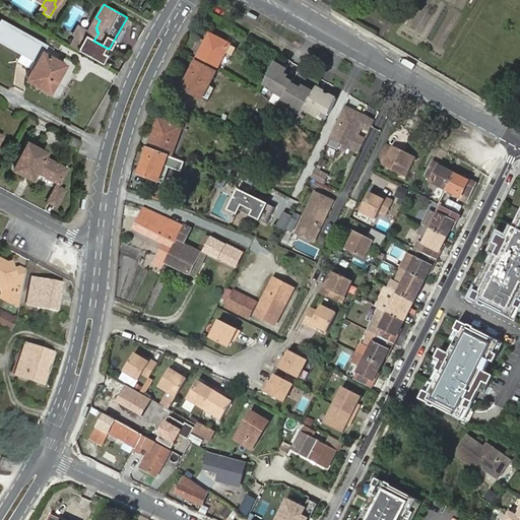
[(1,17),(0,19),(0,40),(21,52),(16,61),(33,70),(43,51),(51,55),(54,49),(47,45),(47,44),(1,17)]
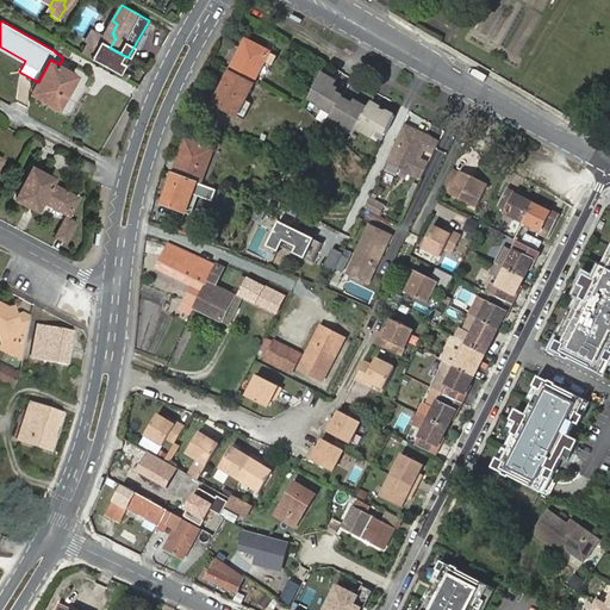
[(88,43),(82,54),(119,74),(124,63),(119,61),(123,55),(110,48),(116,38),(113,37),(114,35),(112,33),(117,24),(112,20),(104,36),(92,29),(86,42),(88,43)]
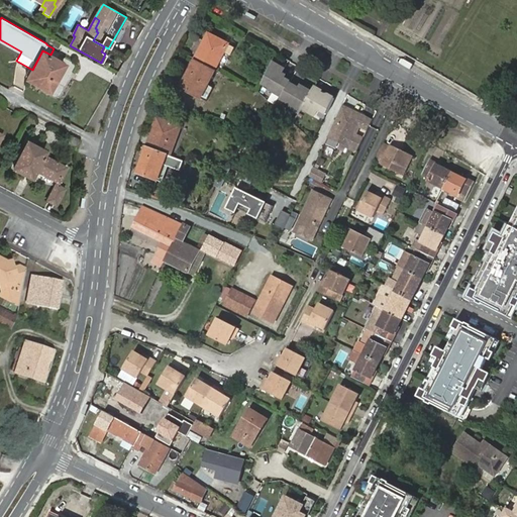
[(209,35),(196,61),(216,71),(225,53),(231,56),(234,47),(209,35)]
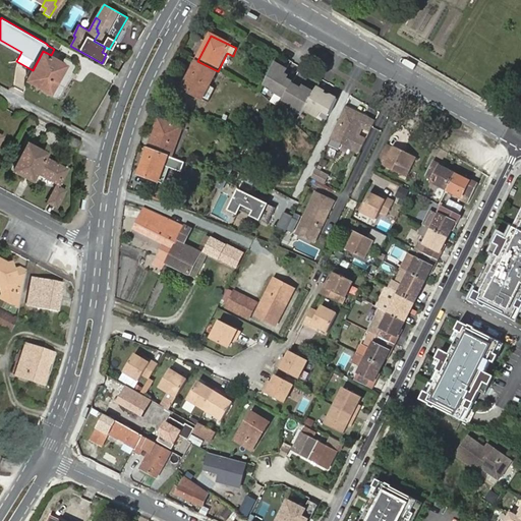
[(33,70),(27,78),(50,92),(65,64),(43,51),(33,70)]
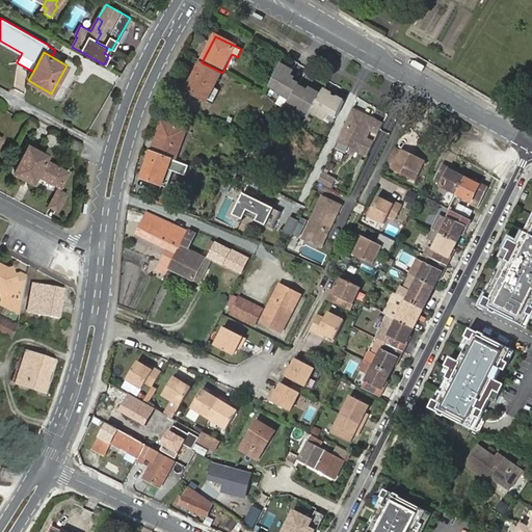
[(222,73),(202,62),(186,91),(207,102),(222,73)]
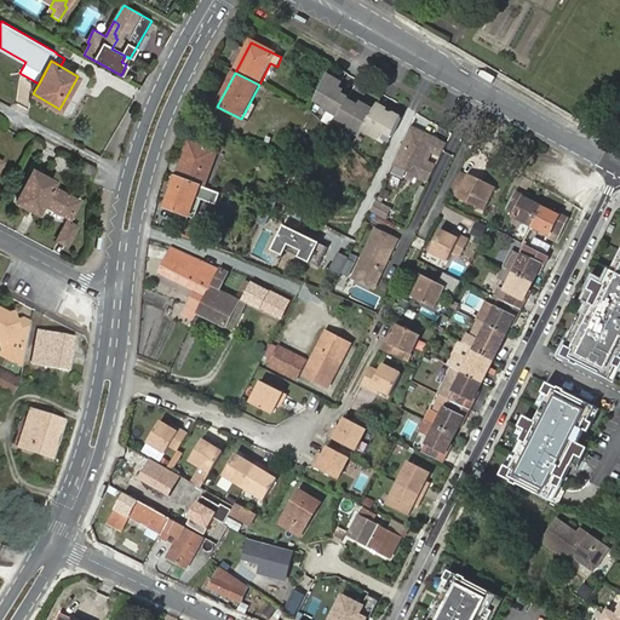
[(342,82),(327,74),(315,99),(319,103),(323,105),(326,109),(338,116),(337,119),(345,124),(350,130),(360,136),(362,130),(378,139),(382,133),(384,132),(392,137),(401,119),(378,104),(374,112),(362,104),(360,108),(348,101),(349,98),(340,95),(342,91),(338,89),(342,82)]
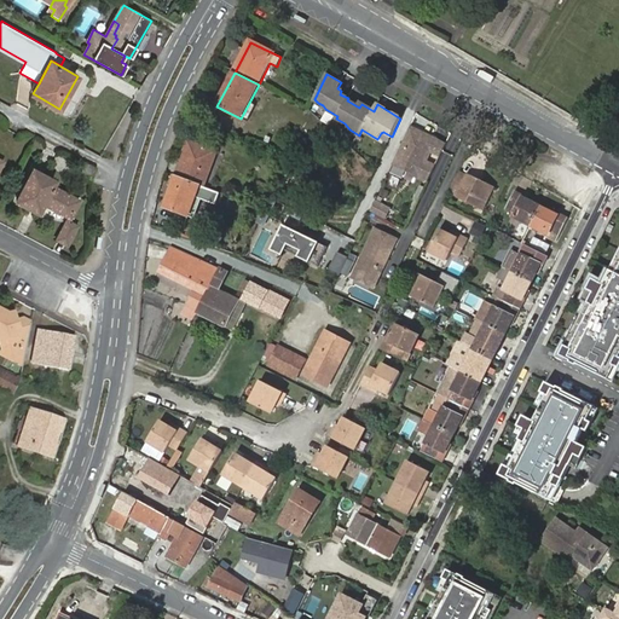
[(618,110),(612,106),(602,121),(612,127),(618,116),(618,110)]
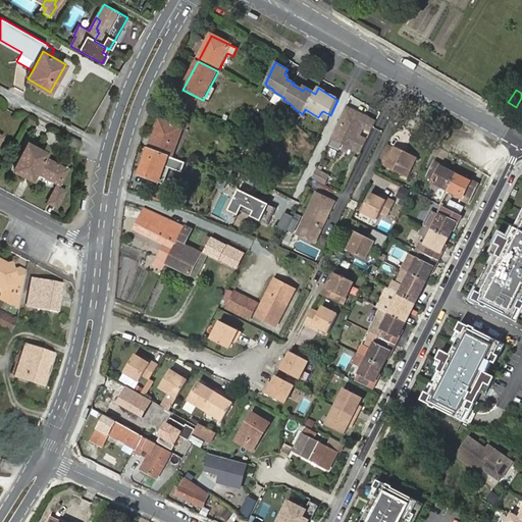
[(374,122),(346,107),(334,131),(331,138),(360,154),(366,141),(358,137),(362,129),(370,133),(374,122)]
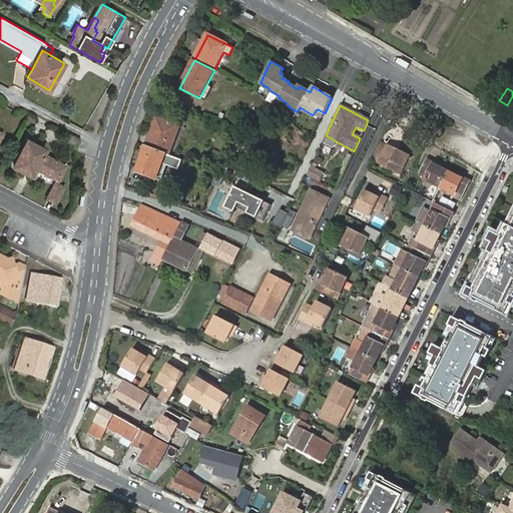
[(165,153),(168,154),(179,126),(157,118),(145,146),(165,153)]
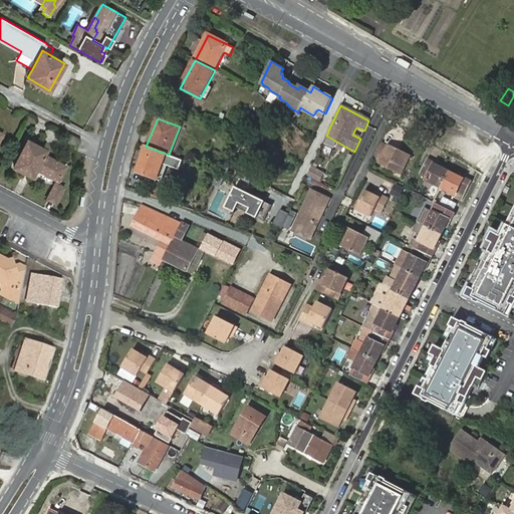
[(78,141),(69,136),(65,144),(73,149),(78,141)]
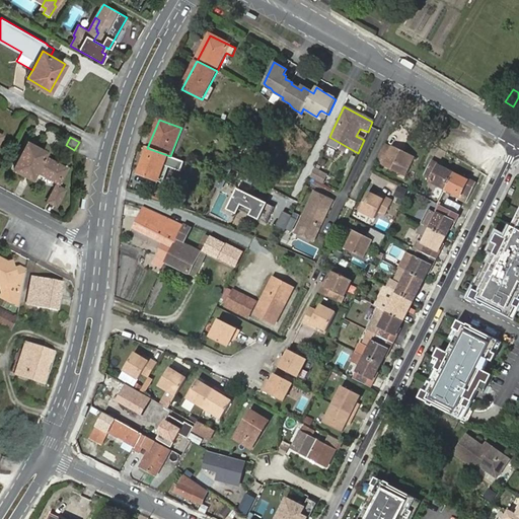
[(46,153),(26,143),(12,169),(24,176),(29,168),(57,182),(47,201),(56,206),(66,188),(58,182),(65,168),(44,156),(46,153)]
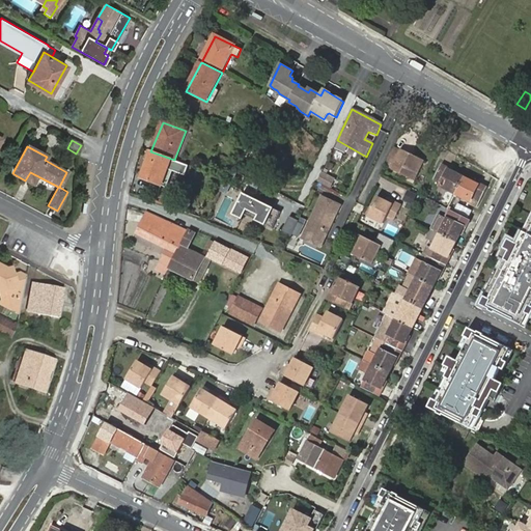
[(401,151),(394,148),(388,161),(395,165),(394,168),(416,178),(424,160),(402,149),(401,151)]
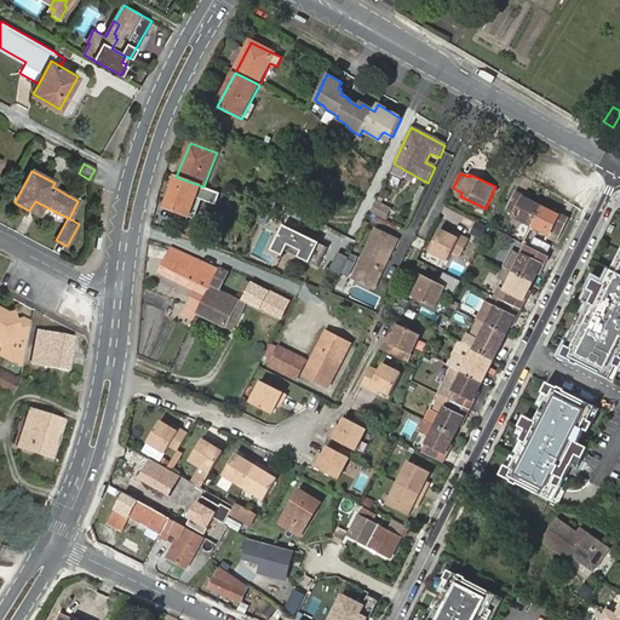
[(200,185),(176,177),(165,208),(189,217),(189,216),(196,199),(200,185)]
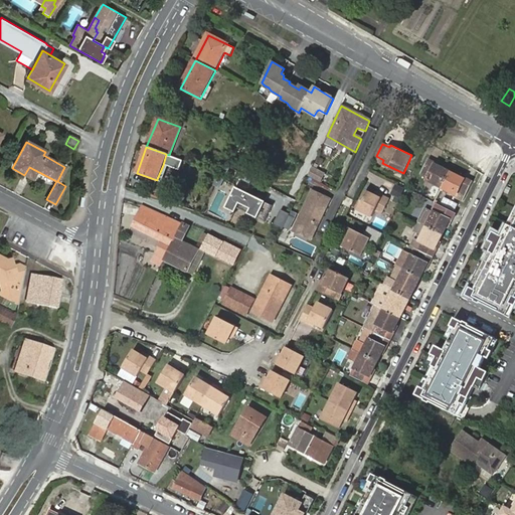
[(425,181),(442,189),(450,172),(444,169),(445,167),(430,159),(421,175),(426,178),(425,181)]
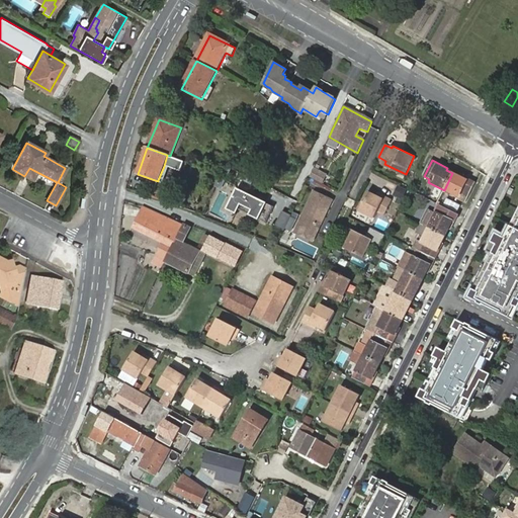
[(164,166),(158,180),(163,183),(169,168),(164,166)]
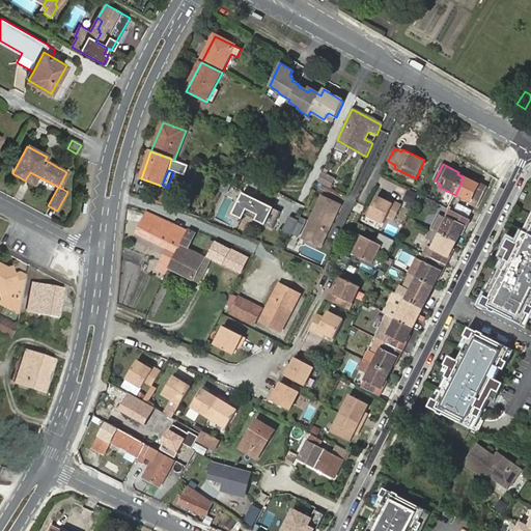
[(323,171),(318,182),(333,188),(337,177),(323,171)]
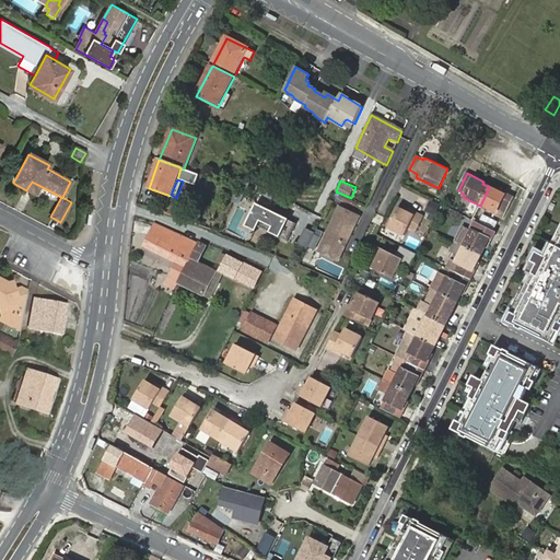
[(489,187),(480,206),(498,214),(500,211),(505,214),(514,197),(498,188),(496,190),(489,187)]
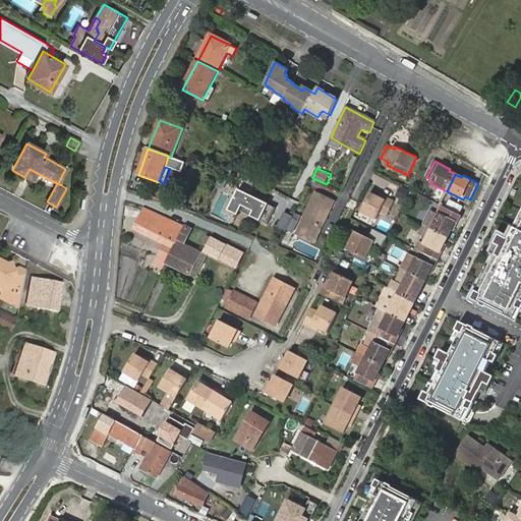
[(404,200),(411,190),(403,185),(396,195),(404,200)]
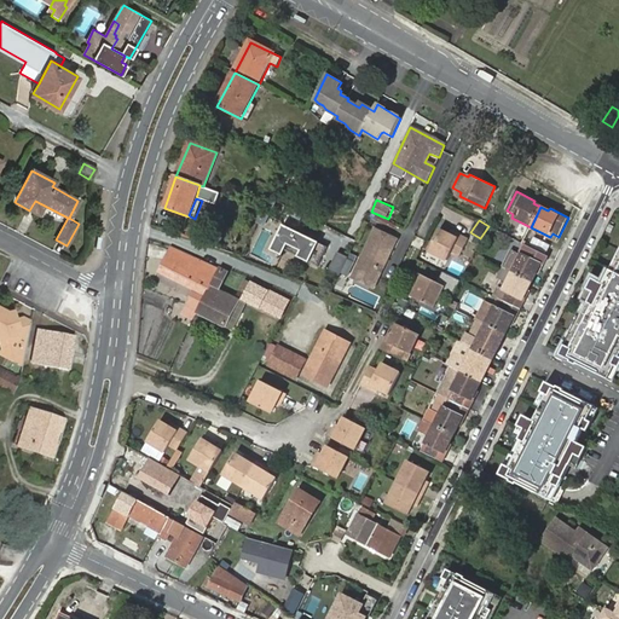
[(186,225),(183,236),(192,239),(196,229),(186,225)]
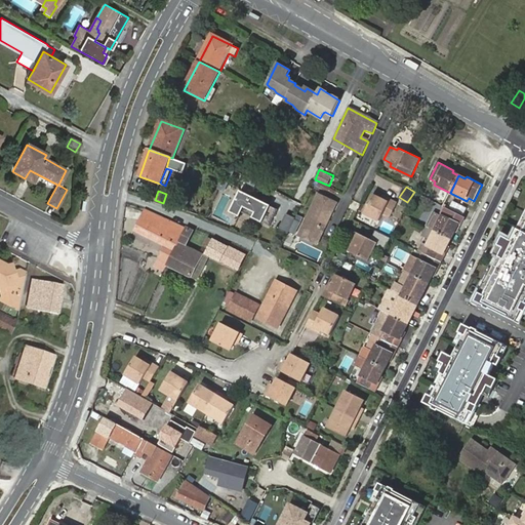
[(277,210),(239,192),(229,212),(239,217),(241,213),(269,227),(277,210)]
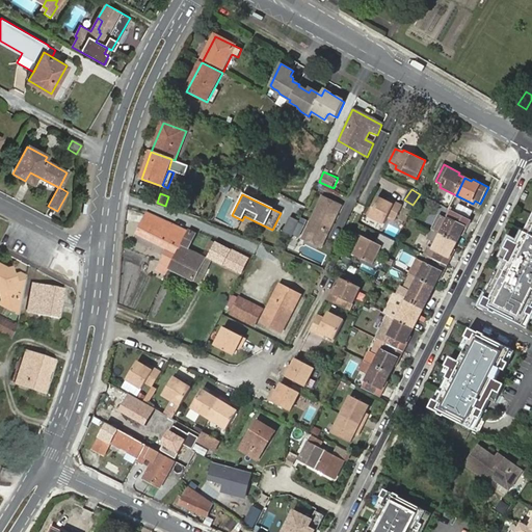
[(396,205),(389,202),(379,197),(370,215),(387,224),(390,217),(397,221),(405,206),(397,202),(396,205)]
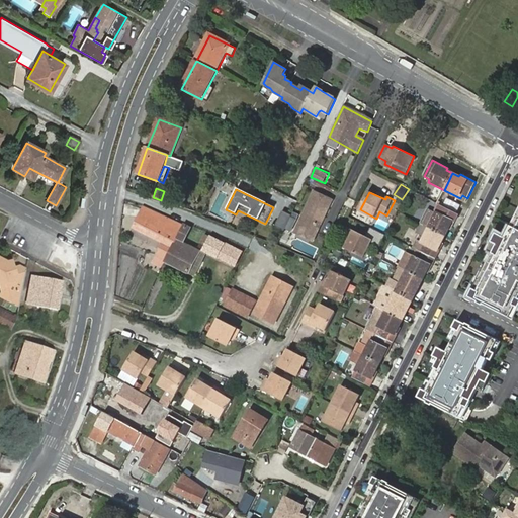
[(315,193),(294,233),(312,242),(332,202),(315,193)]
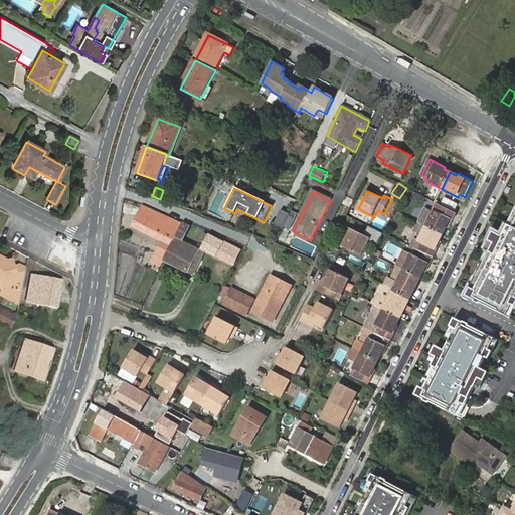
[(441,206),(455,213),(458,205),(445,198),(441,206)]
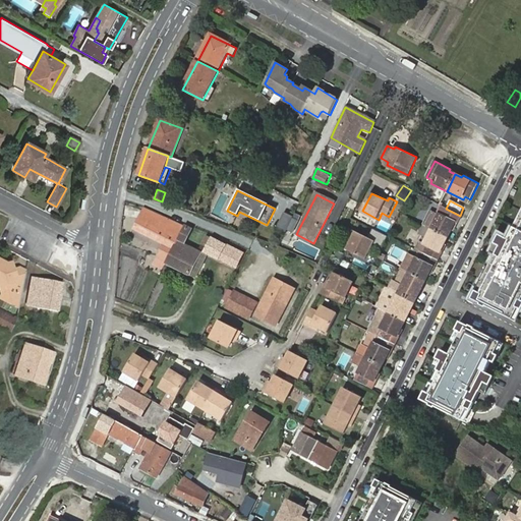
[(431,229),(448,237),(452,232),(453,232),(462,217),(460,216),(446,209),(442,206),(438,213),(439,214),(439,215),(431,229)]
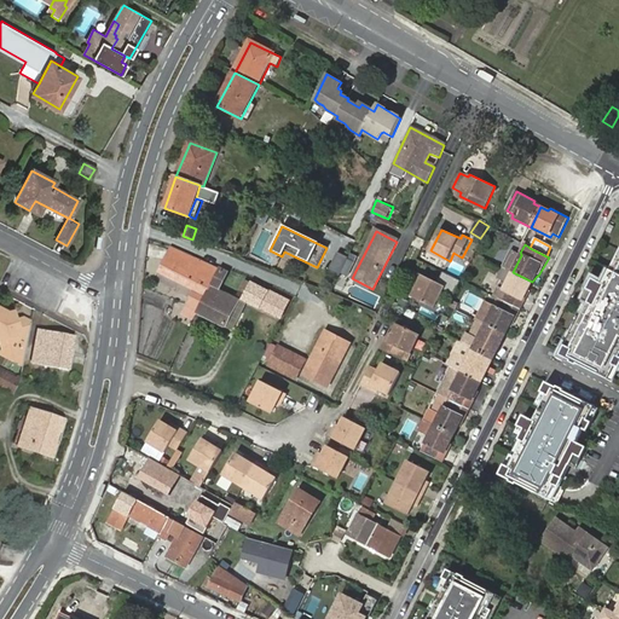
[(196,314),(219,270),(172,249),(161,272),(195,290),(185,308),(196,314)]
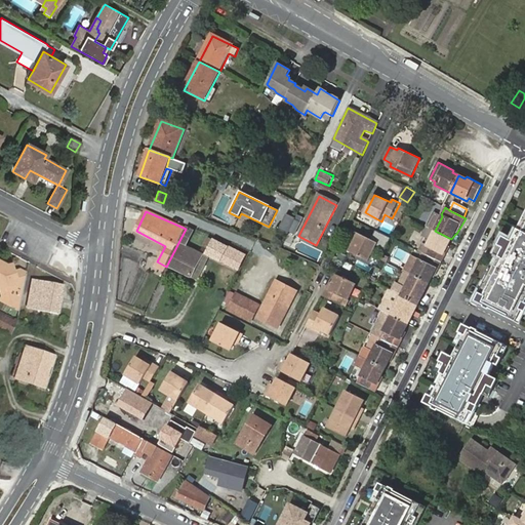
[(435,231),(442,216),(435,213),(429,227),(435,231)]
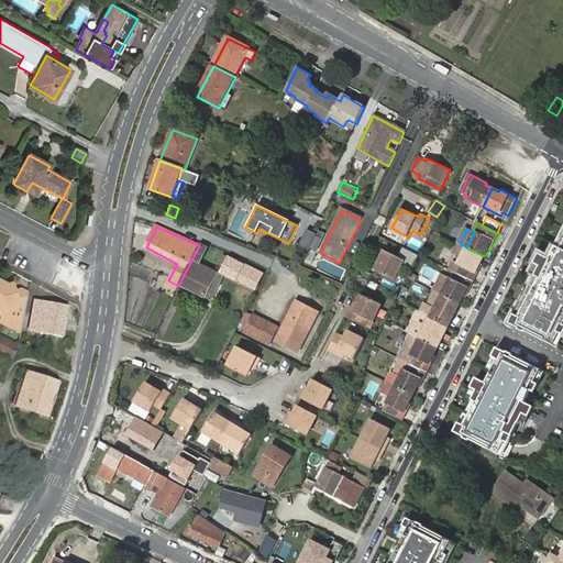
[(320,251),(323,233),(305,230),(301,247),(320,251)]
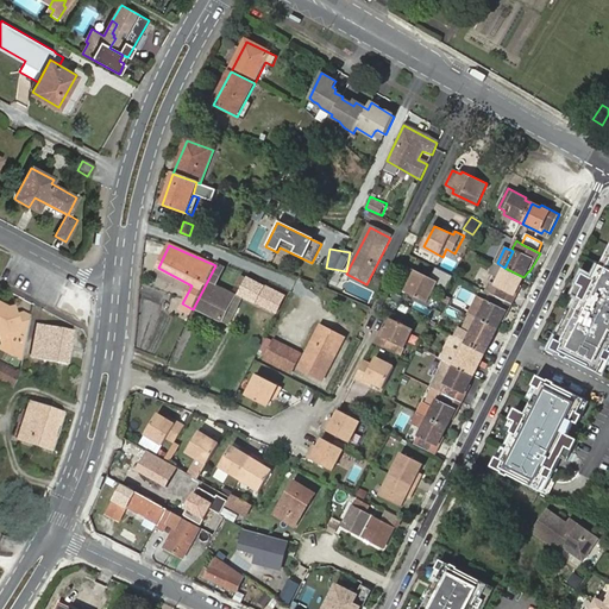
[(226,267),(217,263),(215,265),(193,309),(223,325),(237,296),(215,286),(226,267)]
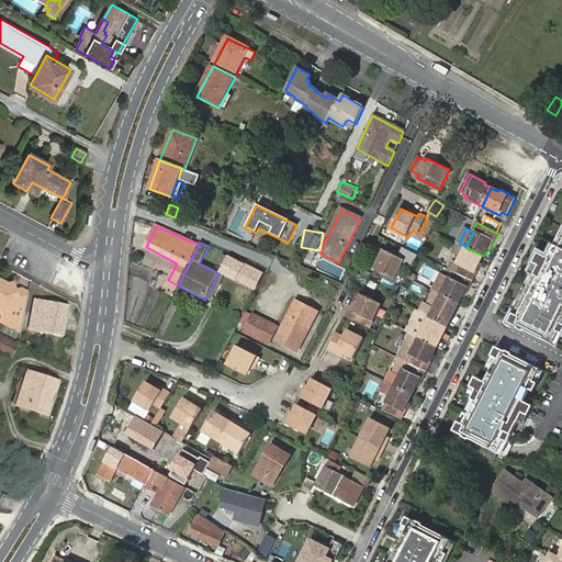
[(480,263),(483,256),(465,247),(458,243),(452,253),(461,257),(458,262),(453,261),(448,269),(458,273),(473,282),(482,265),(480,263)]
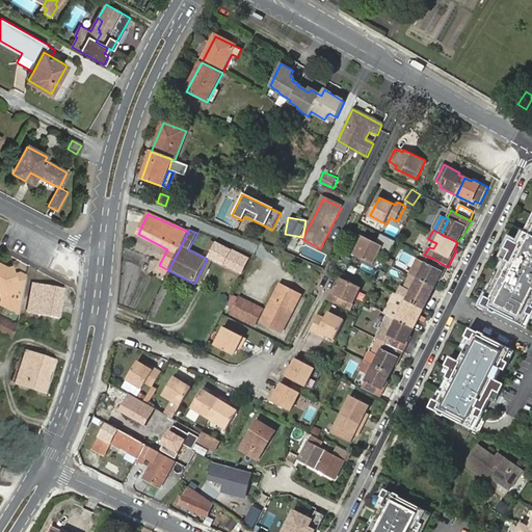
[(531,233),(531,234),(527,232),(520,244),(516,242),(506,260),(510,263),(491,299),(487,297),(483,306),(524,326),(530,316),(531,316),(531,233)]
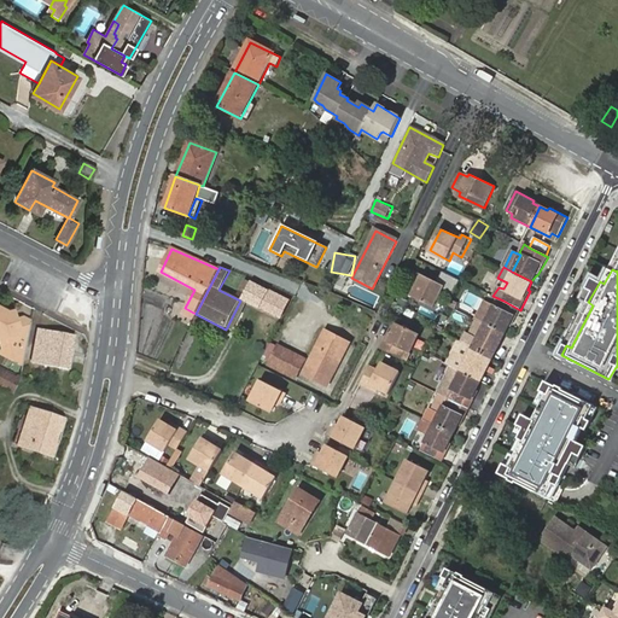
[(421,274),(417,283),(420,285),(419,289),(414,297),(437,308),(447,286),(421,274)]
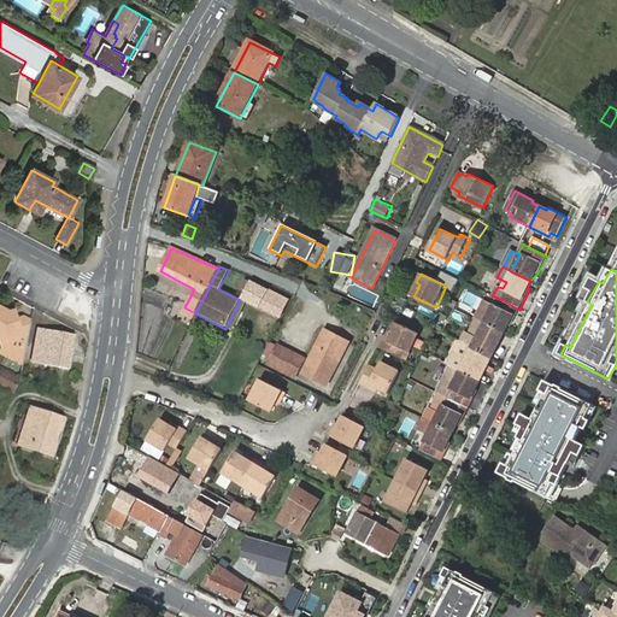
[(338,276),(334,288),(344,291),(346,278),(338,276)]
